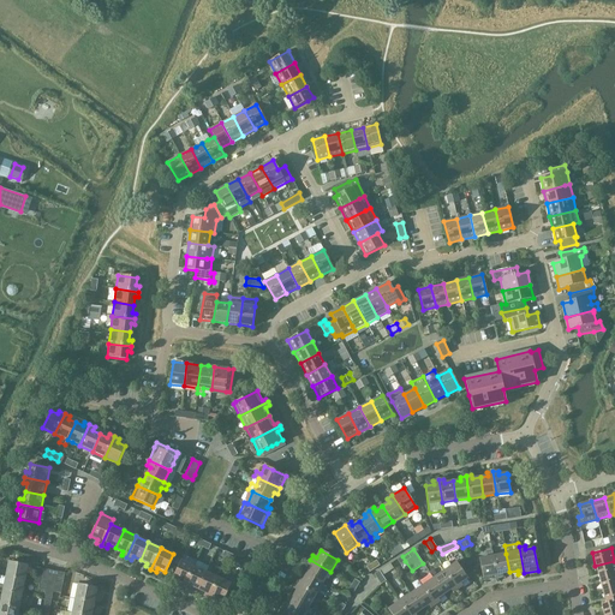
[(506,554),(493,556),(497,579),(503,578),(502,574),(509,572),(506,554)]
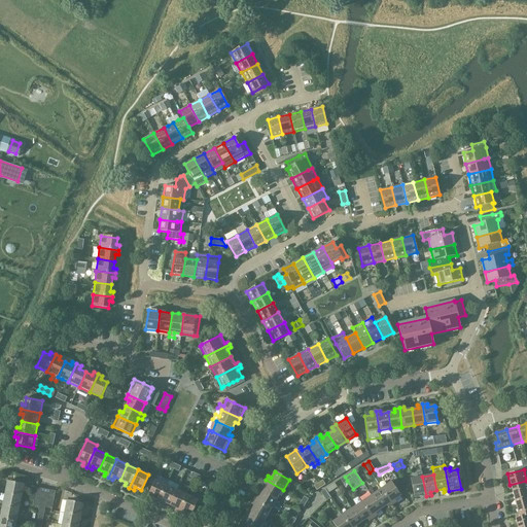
[(426,496),(422,477),(411,479),(414,498),(426,496)]
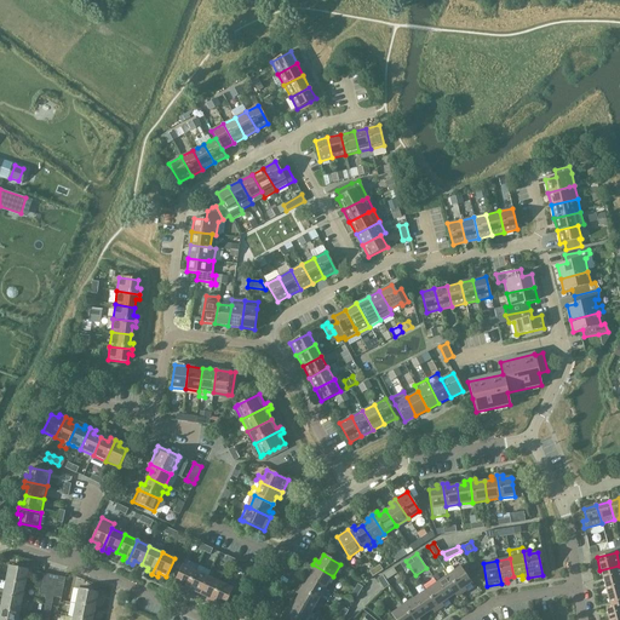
[(313,572),(309,579),(326,589),(333,577),(313,564),(309,570),(313,572)]
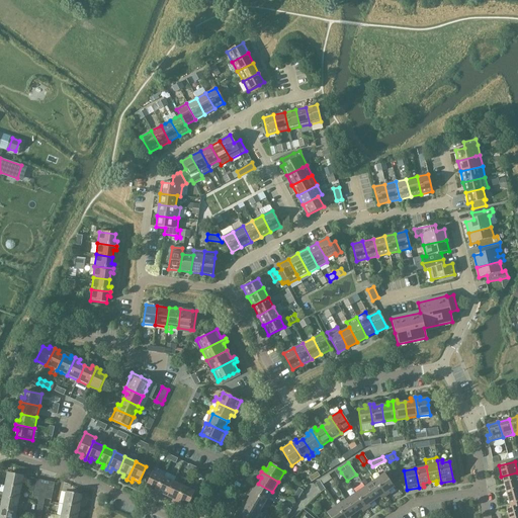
[(334,471),(319,481),(322,485),(331,480),(330,479),(336,475),(334,471)]
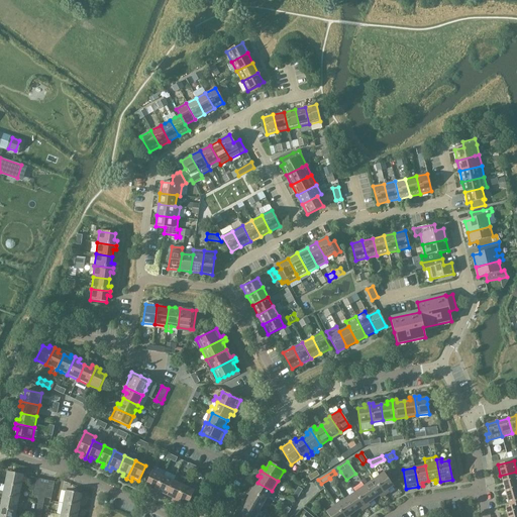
[(151,472),(145,486),(151,489),(150,492),(154,494),(163,477),(151,472)]
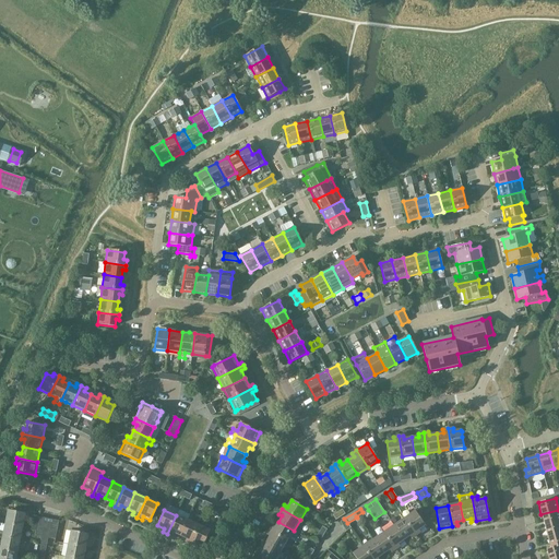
[(540,514),(544,525),(558,521),(558,510),(540,514)]
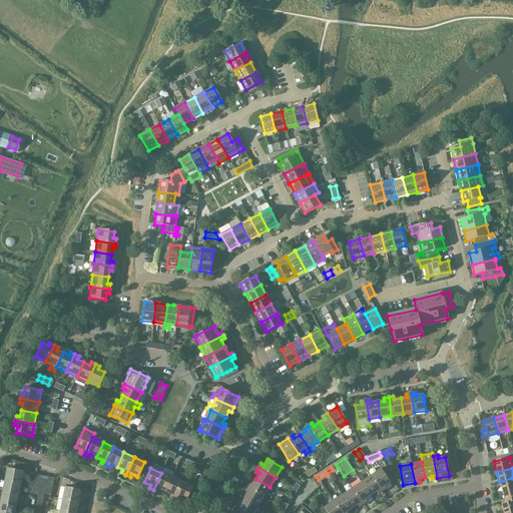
[(7,469),(5,480),(20,484),(23,472),(7,469)]
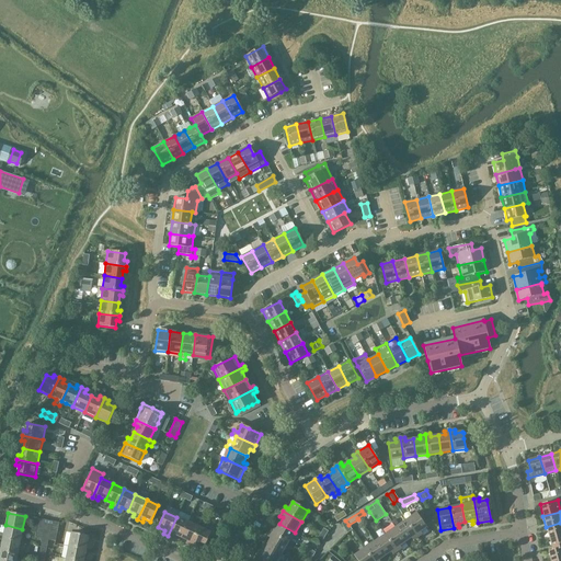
[(416,513),(405,521),(418,538),(422,535),(420,533),(426,528),(416,513)]
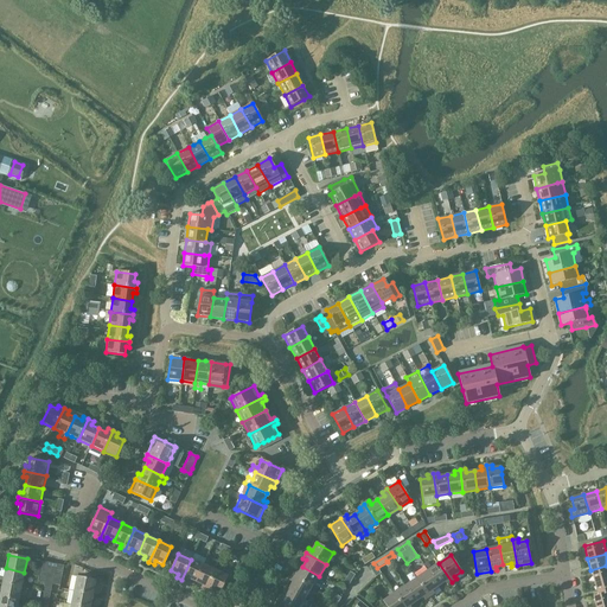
[(32,576),(39,577),(39,574),(46,575),(50,562),(42,561),(36,560),(32,576)]
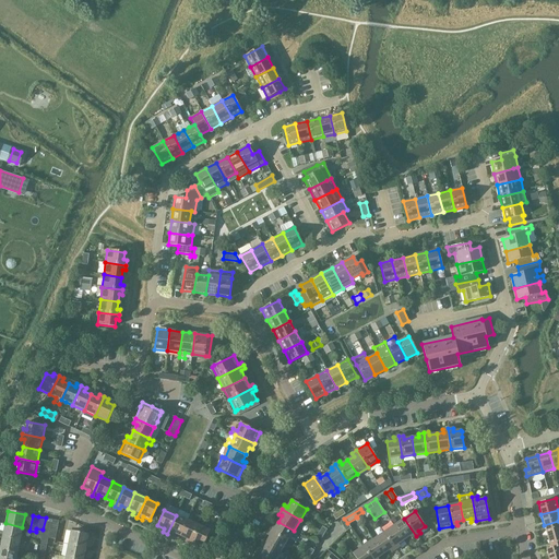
[(174,533),(180,536),(187,521),(176,515),(167,534),(171,536),(174,533)]
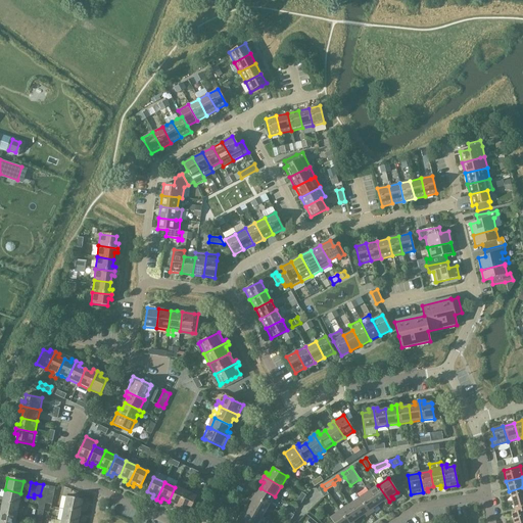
[(43,484),(40,495),(47,496),(49,486),(43,484)]
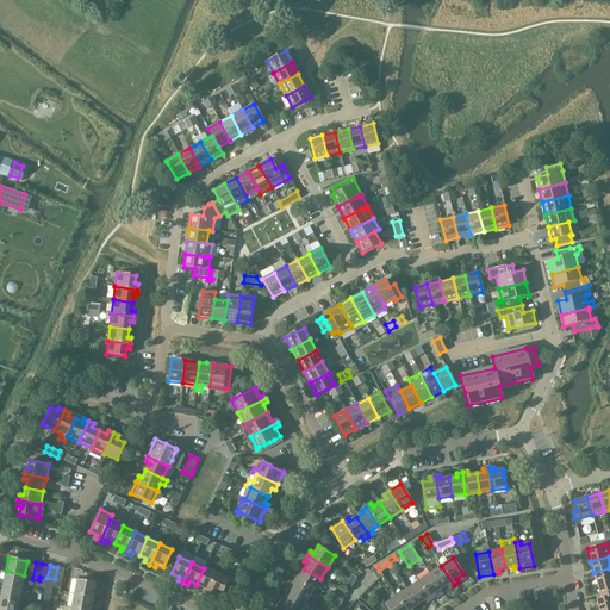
[(383,577),(379,571),(375,566),(371,570),(377,580),(383,577)]
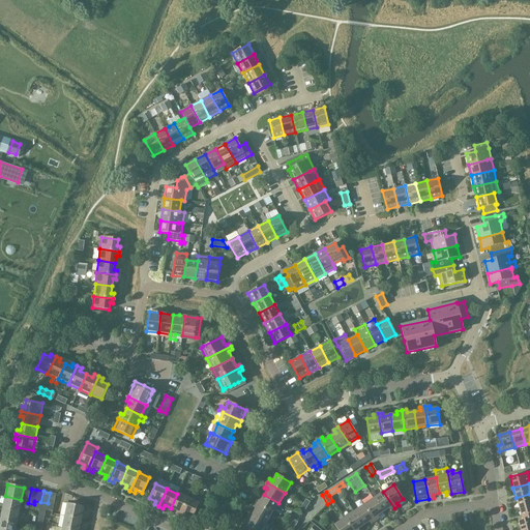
[(383,492),(374,498),(383,512),(388,508),(390,511),(394,508),(383,492)]
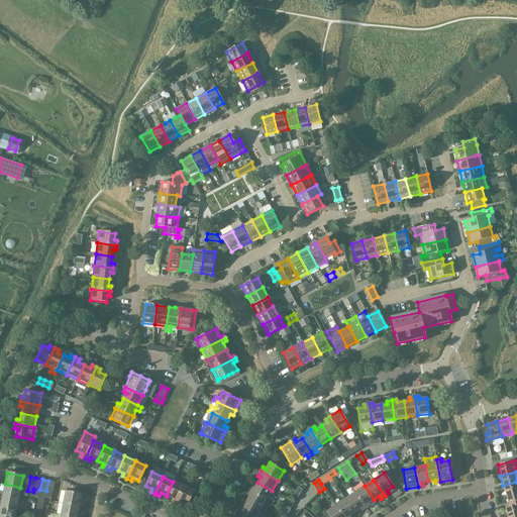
[(48,481),(46,491),(53,493),(55,482),(48,481)]
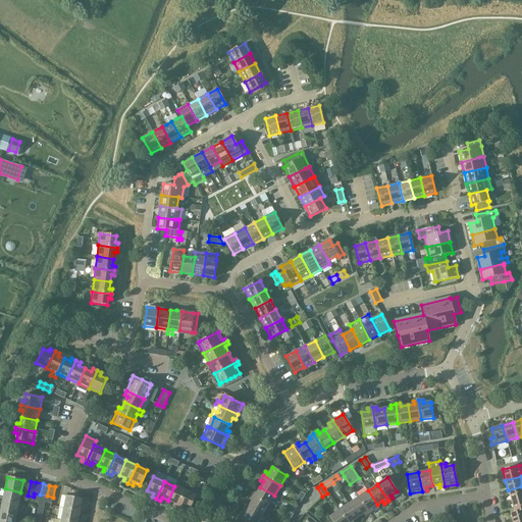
[(172,507),(177,509),(186,491),(174,486),(168,501),(174,504),(172,507)]
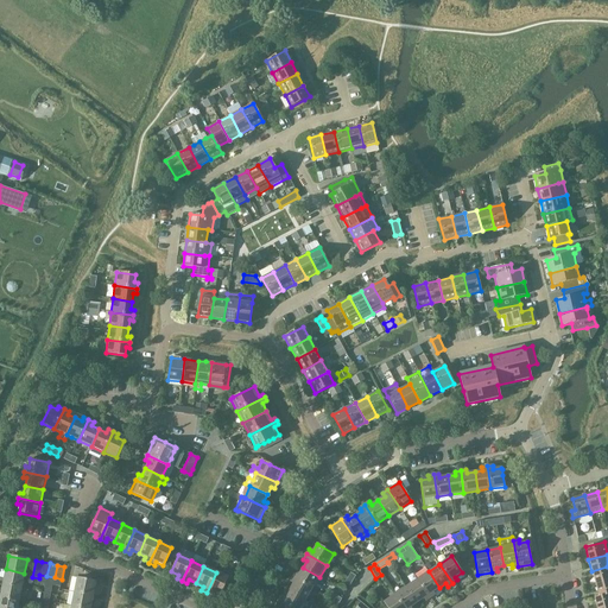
[(607,567),(591,571),(595,584),(607,581),(607,567)]
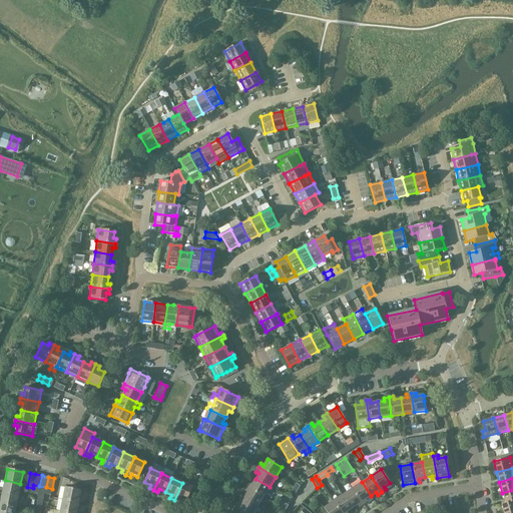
[(249,483),(246,487),(264,497),(270,487),(255,479),(251,484),(249,483)]
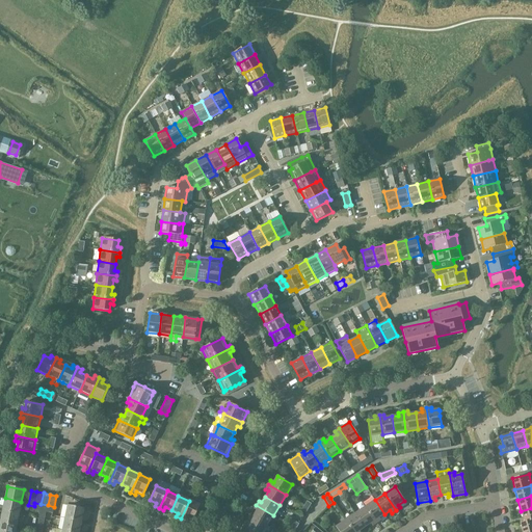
[(5,498),(2,510),(19,513),(21,502),(5,498)]
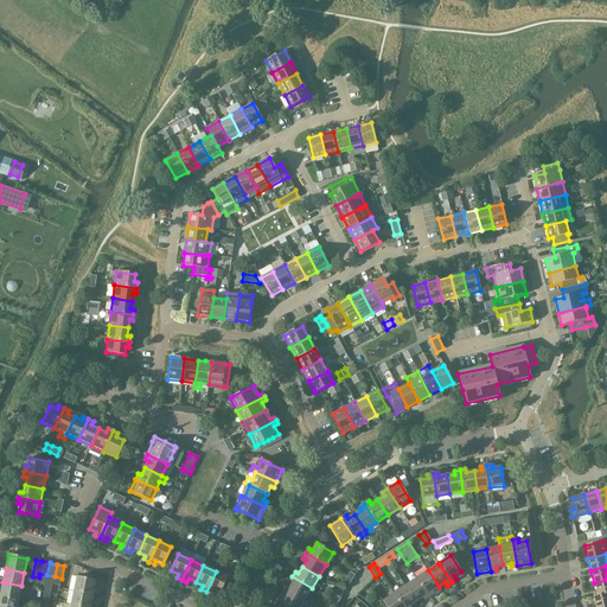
[(428,570),(416,579),(429,598),(434,594),(432,590),(439,587),(428,570)]
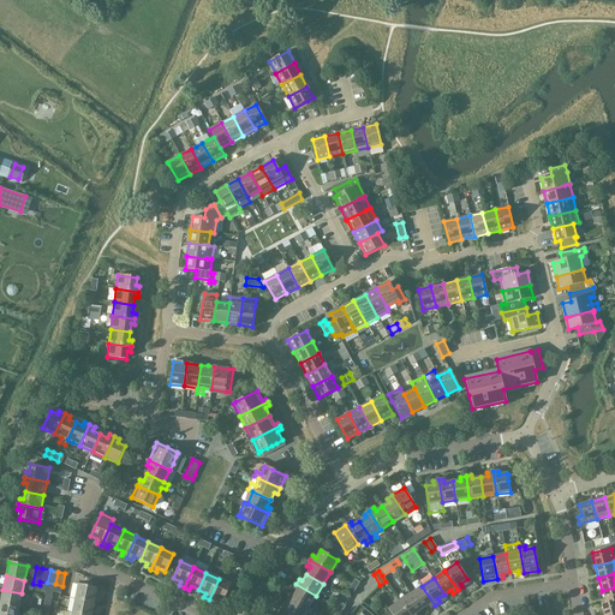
[(219,579),(209,599),(214,602),(215,598),(224,602),(231,584),(219,579)]
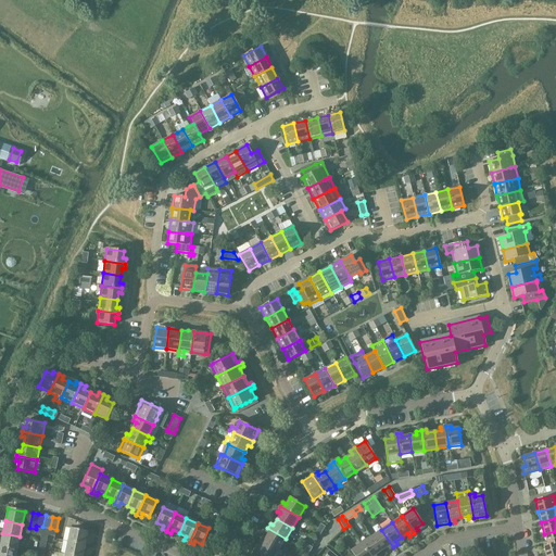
[(71,528),(67,541),(85,545),(88,532),(71,528)]
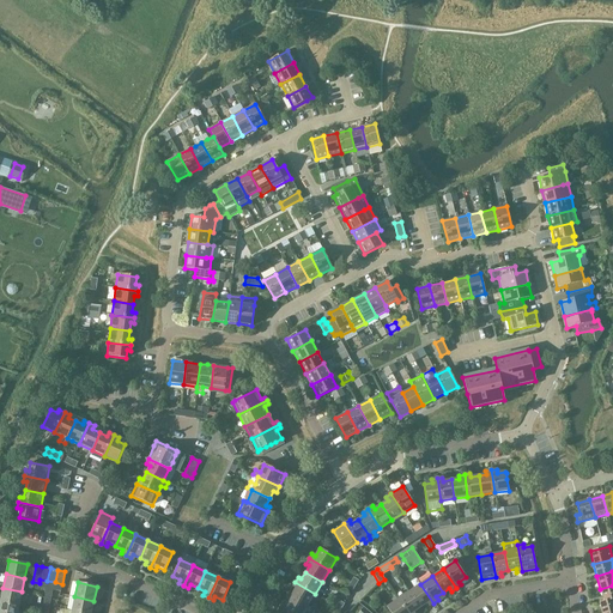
[(296,589),(291,595),(308,606),(315,594),(295,582),(292,587),(296,589)]
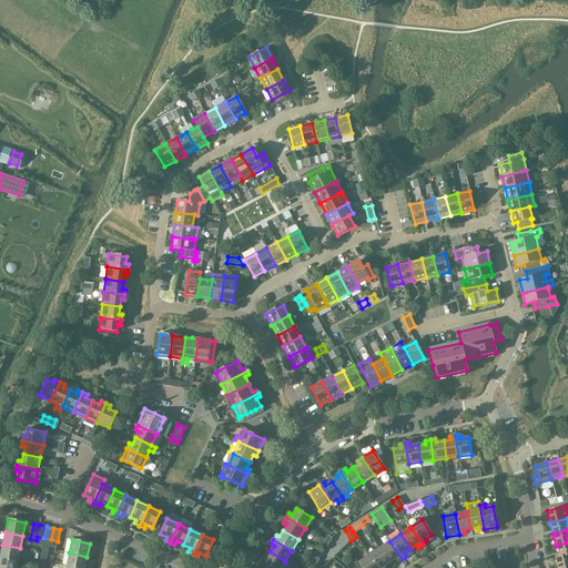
[(389,541),(379,548),(389,563),(395,559),(397,561),(402,559),(389,541)]
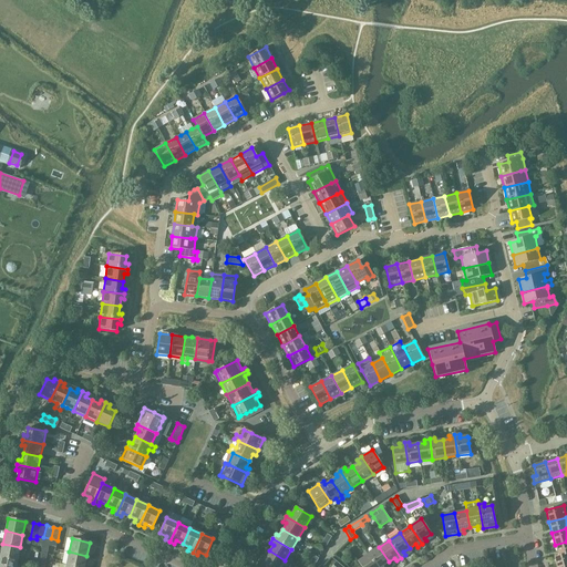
[(566,542),(555,545),(558,556),(558,557),(566,554),(566,542)]
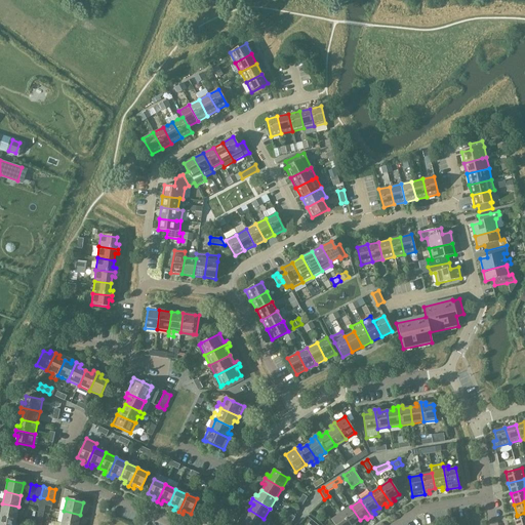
[(2,503),(0,514),(0,516),(15,519),(18,507),(2,503)]
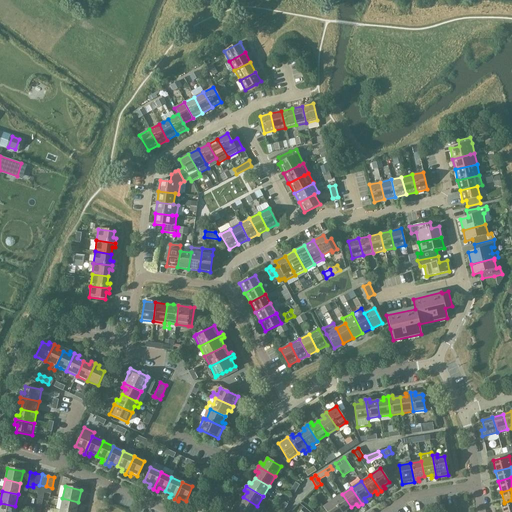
[(342,494),(332,501),(339,511),(346,511),(345,511),(351,507),(342,494)]
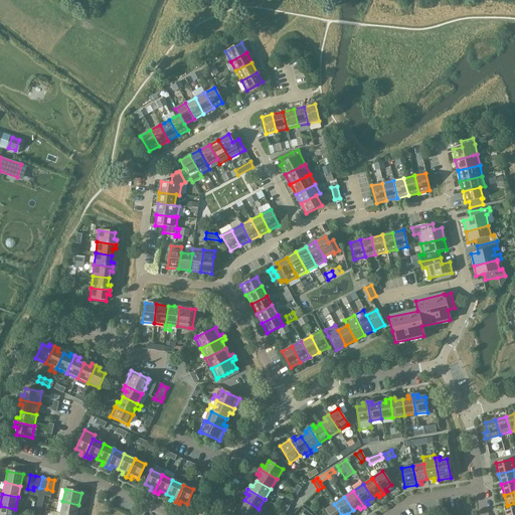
[(238,504),(236,509),(245,514),(253,514),(256,512),(259,514),(262,511),(259,509),(244,500),(241,506),(238,504)]
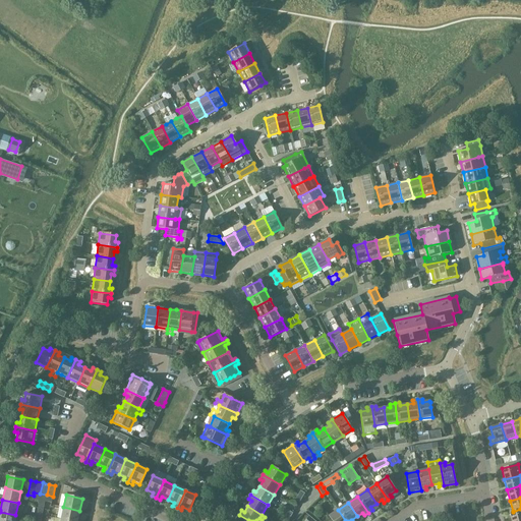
[(63,507),(61,519),(69,520),(77,520),(79,511),(63,507)]
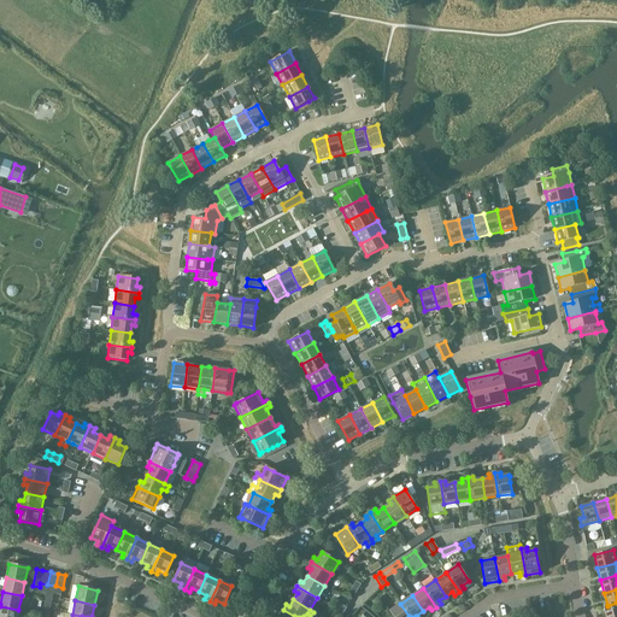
[(603,606),(605,616),(610,616),(616,615),(616,603),(607,606),(607,605),(603,606)]
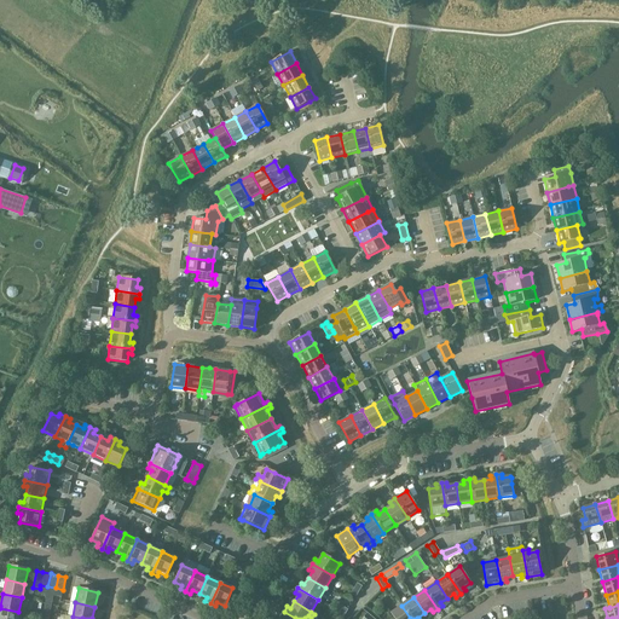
[(410,618),(401,606),(391,613),(393,618),(410,618)]
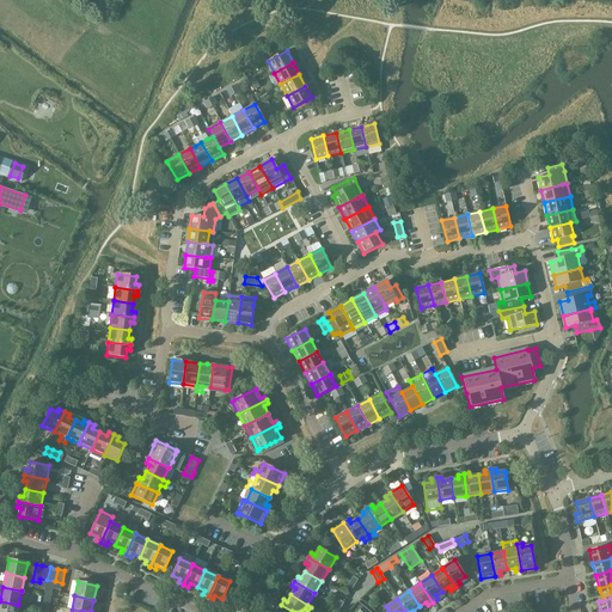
[(0,601),(0,611),(17,611),(18,605),(0,601)]
